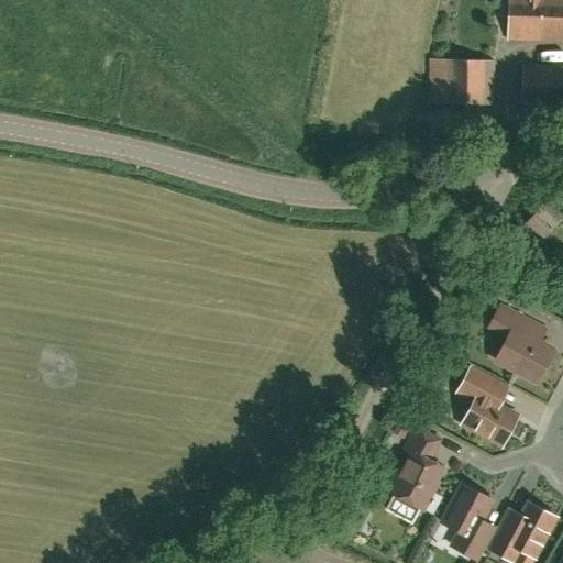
[(562,0),(508,0),(508,36),(507,41),(562,42),(562,0)]
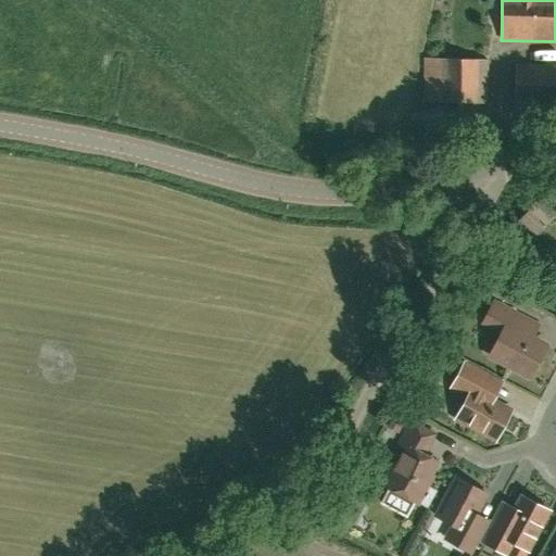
[(488,60),(446,59),(446,103),(487,103),(488,60)]
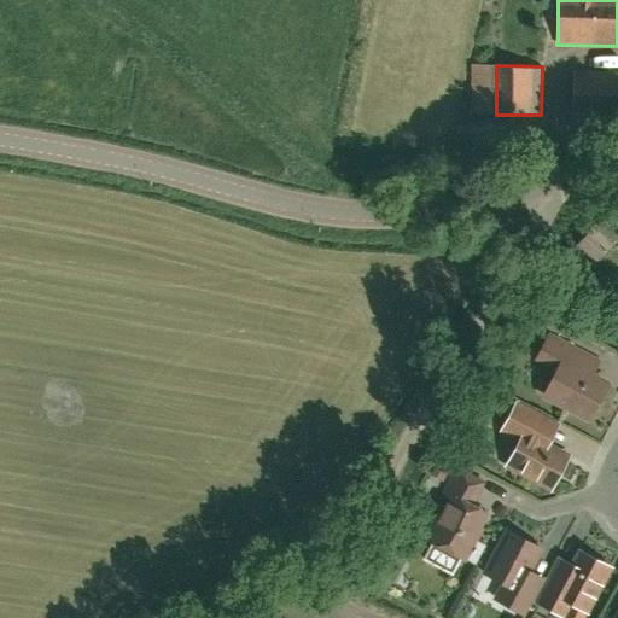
[(573,115),(617,116),(617,71),(575,71),(573,115)]
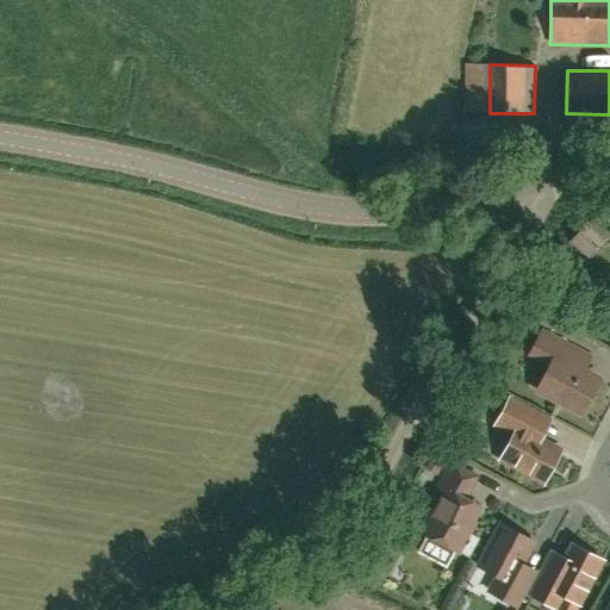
[(573,241),(590,257),(602,246),(585,229),(573,241)]
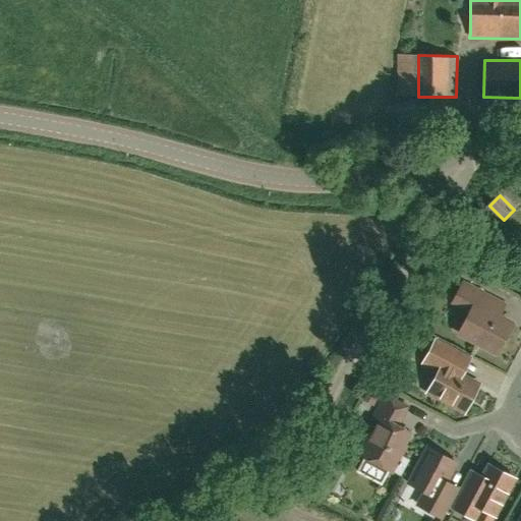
[(482,309),(489,296),(464,283),(453,303),(471,312),(460,334),(496,353),(511,325),(482,309)]
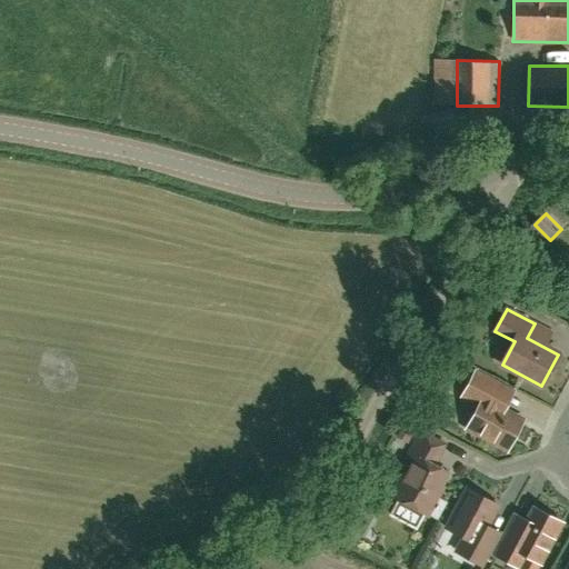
[(503,410),(512,393),(476,372),(466,391),(481,400),(467,428),(506,450),(522,420),(503,410)]
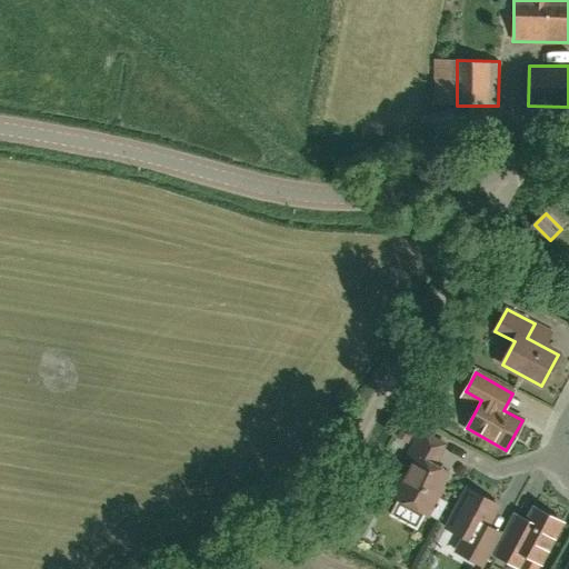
[(426,390),(441,393),(446,376),(430,373),(426,390)]
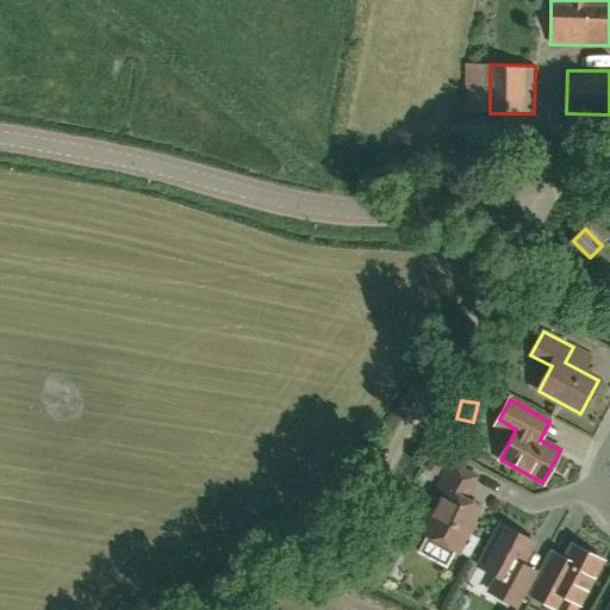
[(447,452),(437,446),(425,467),(435,473),(447,452)]
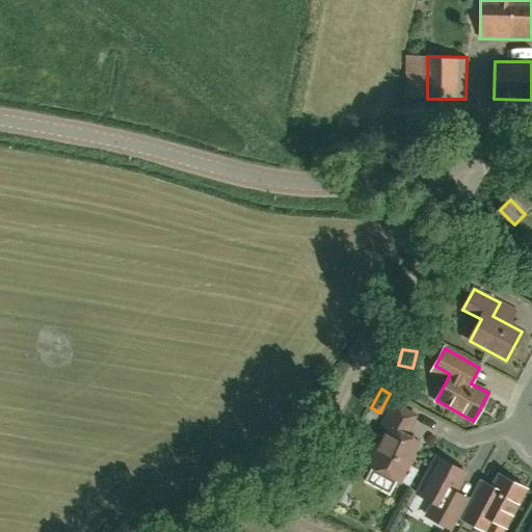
[(368,463),(372,466),(370,469),(369,473),(368,477),(368,481),(369,485),(372,489),(376,490),(380,491),(384,490),(389,488),(392,485),(396,479),(408,486),(418,470),(409,464),(410,463),(407,461),(417,443),(405,436),(417,417),(393,403),(379,427),(387,430),(368,463)]
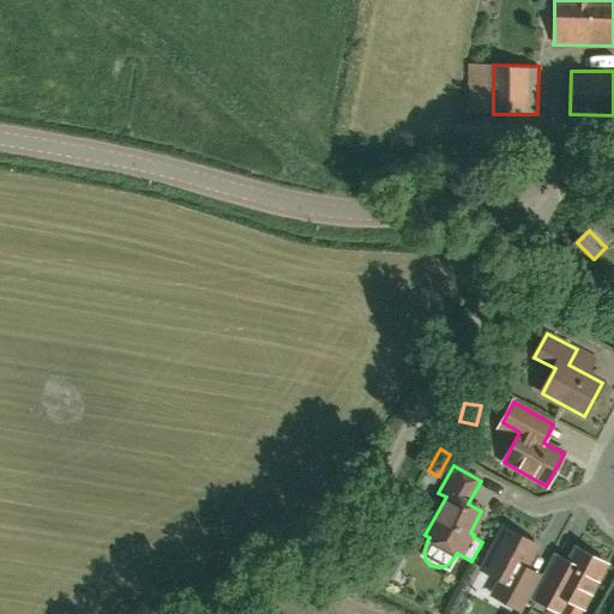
[(505,602),(521,611),(540,573),(525,565),(536,545),(503,528),(481,570),(498,578),(494,587),(509,595),(505,602)]
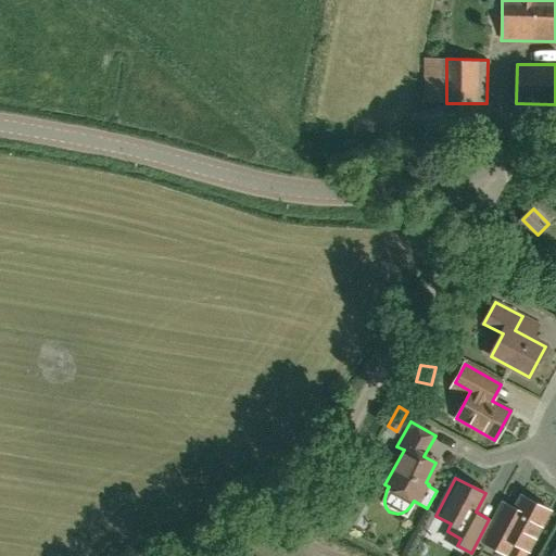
[(333,520),(350,530),(364,505),(348,495),(333,520)]
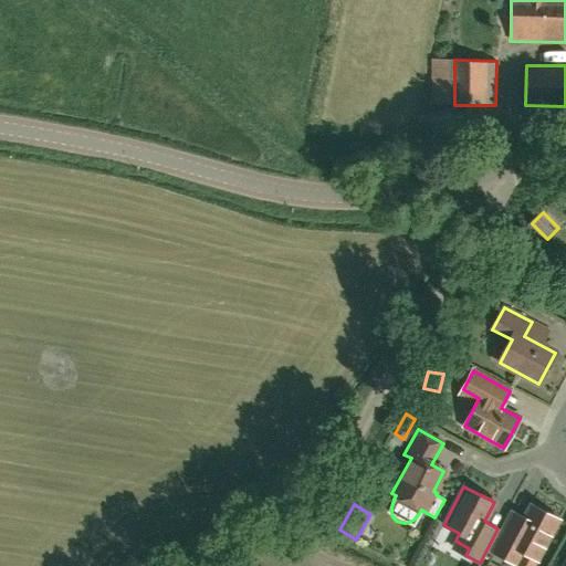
[(513,510),(490,553),(515,565),(533,565),(558,520),(531,505),(525,516),(513,510)]
